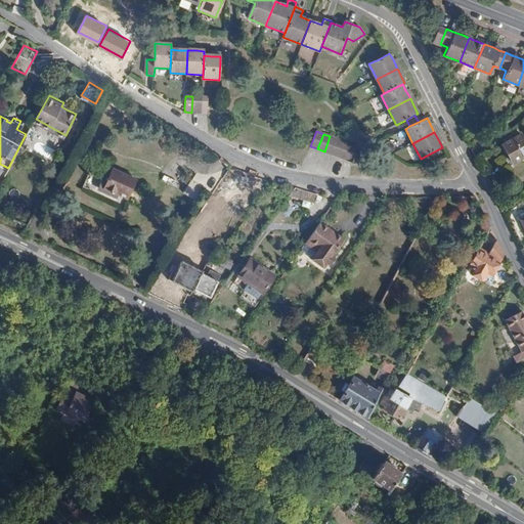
[(523,139),(521,134),(500,144),(510,162),(523,154),(523,139)]
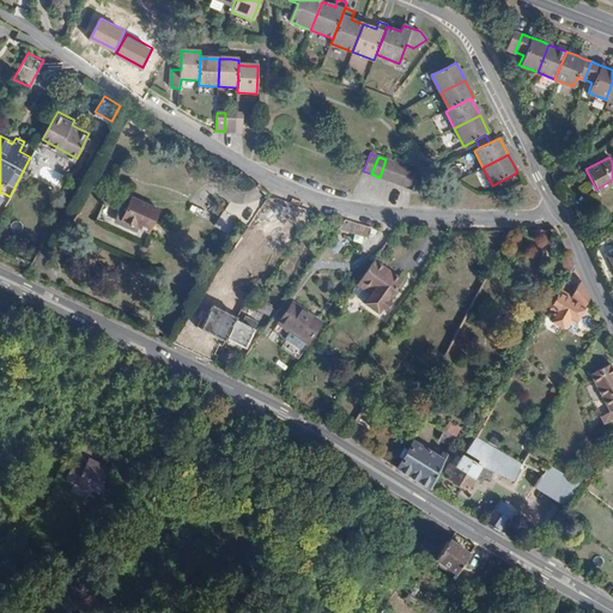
[(386,159),(380,177),(388,180),(394,162),(386,159)]
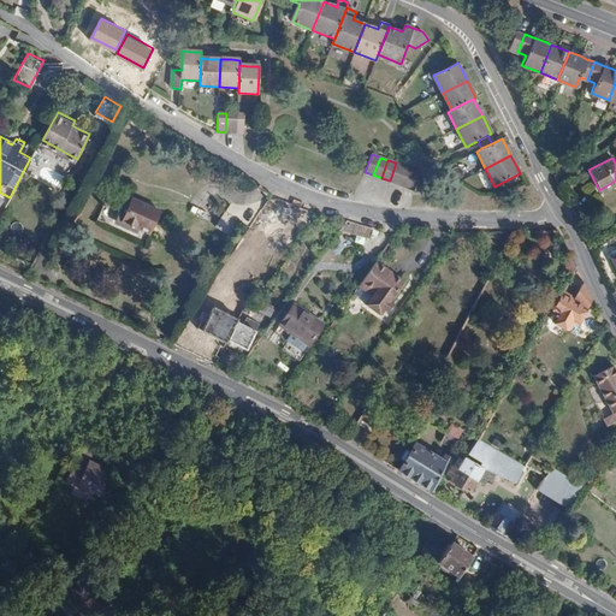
[(396,163),(390,181),(397,184),(404,166),(396,163)]
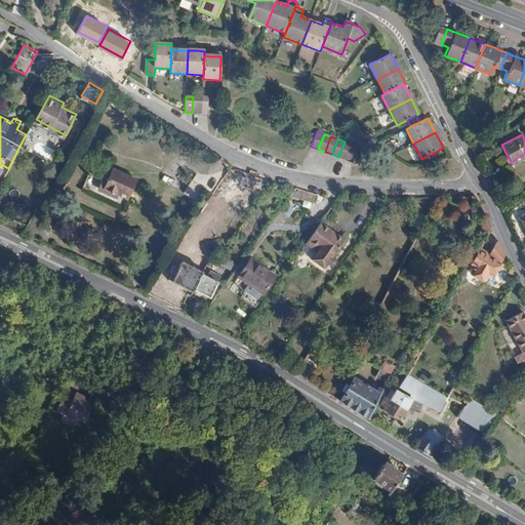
[(338,157),(346,159),(351,144),(345,142),(338,157)]
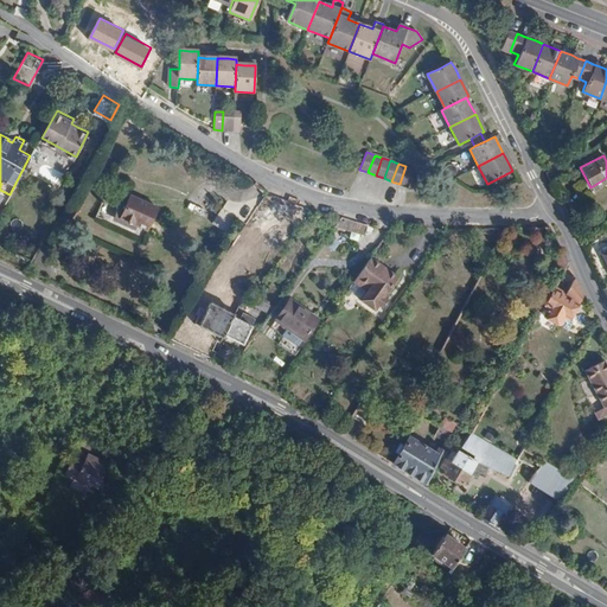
[(400,184),(408,187),(414,170),(406,166),(400,184)]
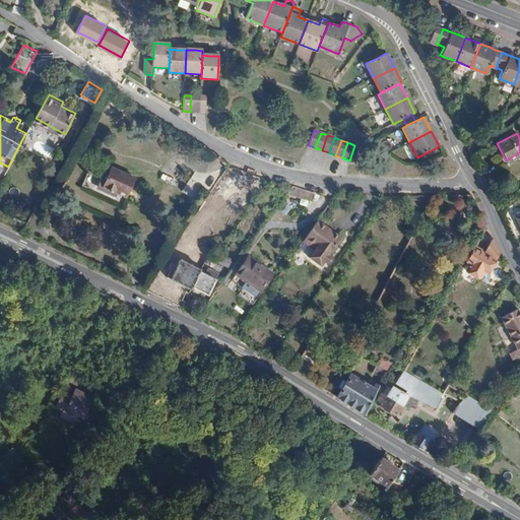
[(91,188),(122,202),(135,177),(111,166),(106,176),(100,173),(91,188)]
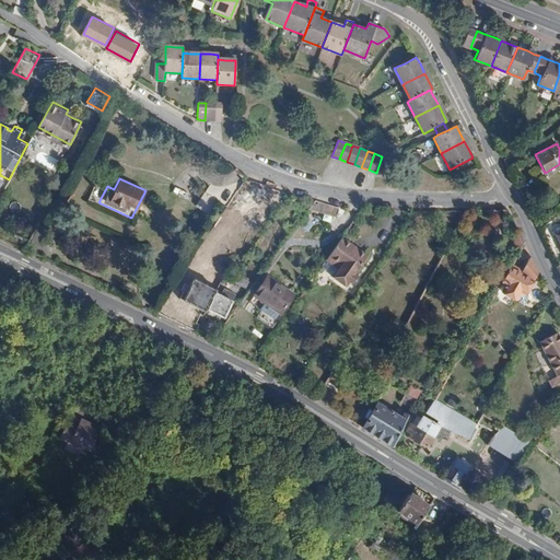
[(338,209),(313,201),(308,208),(336,217),(338,209)]
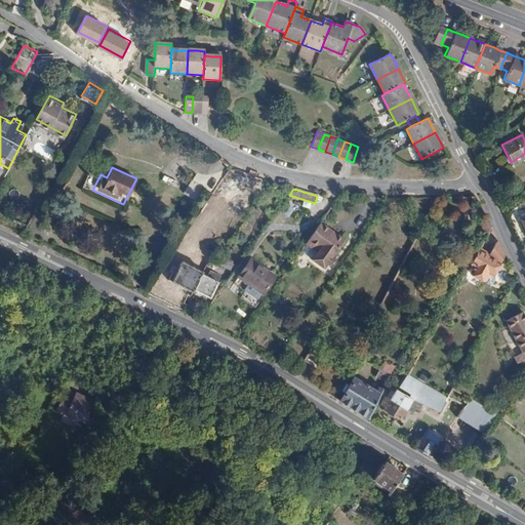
[(332,210),(329,208),(321,219),(324,221),(332,210)]
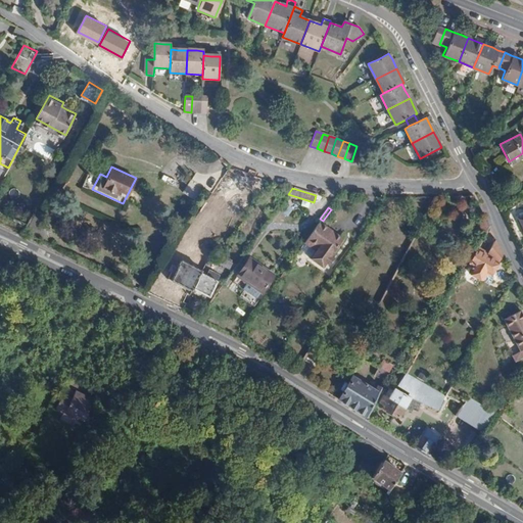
[(470,231),(481,238),(488,226),(484,218),(470,231)]
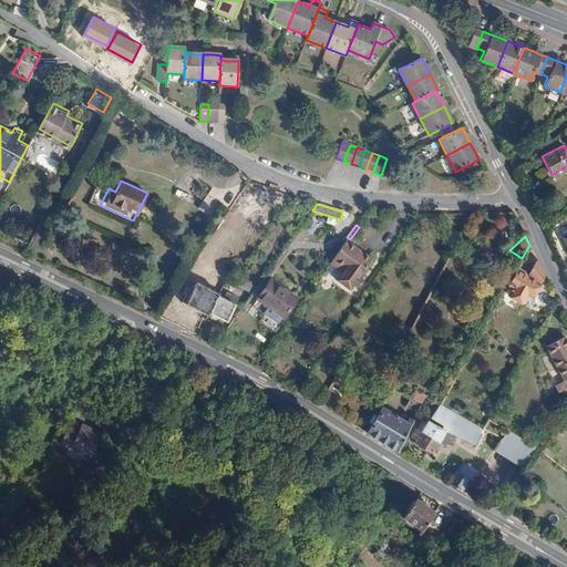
[(356,280),(369,261),(342,243),(332,257),(327,266),(340,274),(333,284),(347,292),(350,288),(353,289),(358,282),(356,280)]
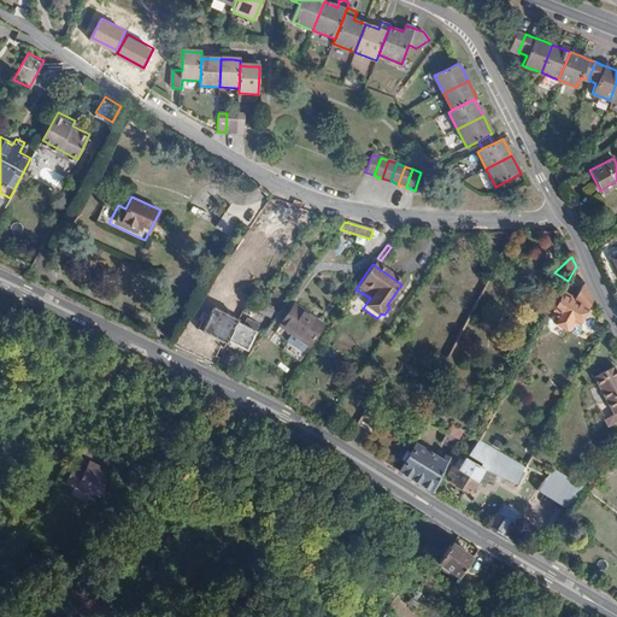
[(216,280),(210,288),(224,295),(229,287),(216,280)]
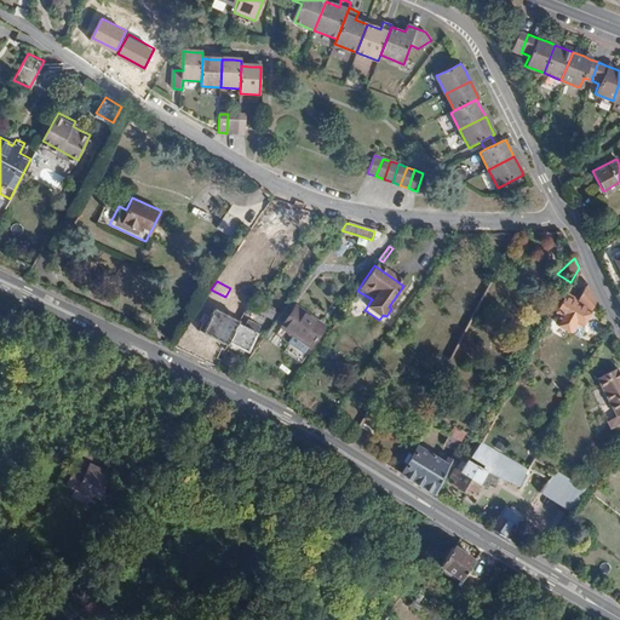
[(589,311),(596,299),(587,285),(585,290),(584,288),(577,300),(579,303),(578,305),(589,311)]
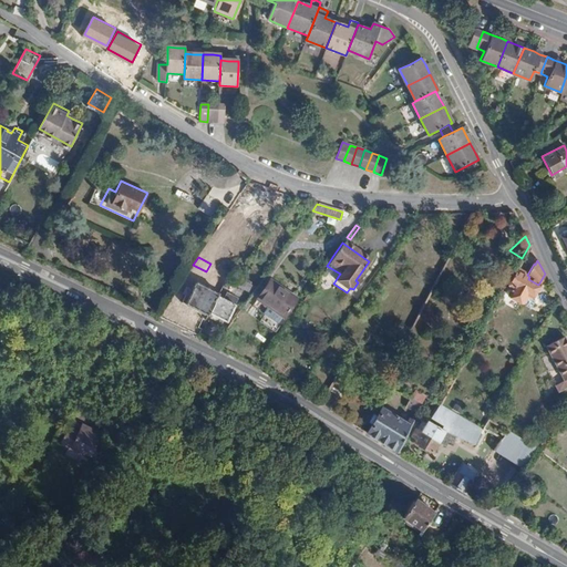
[(210,274),(224,280),(228,272),(215,266),(210,274)]
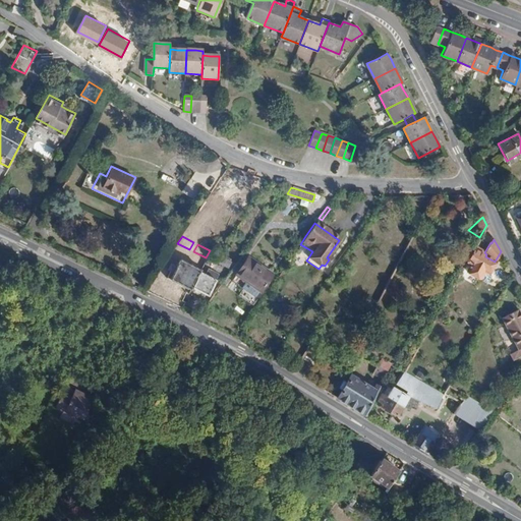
[(474,246),(466,262),(471,265),(466,272),(478,279),(482,271),(487,274),(495,262),(485,256),(486,254),(484,252),(474,246)]
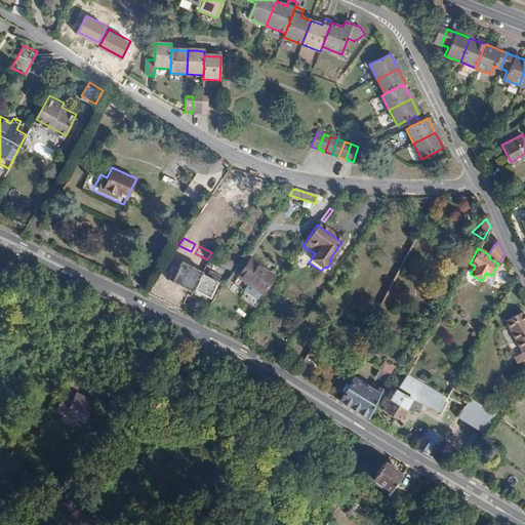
[(221,267),(226,259),(221,257),(211,252),(207,259),(221,267)]
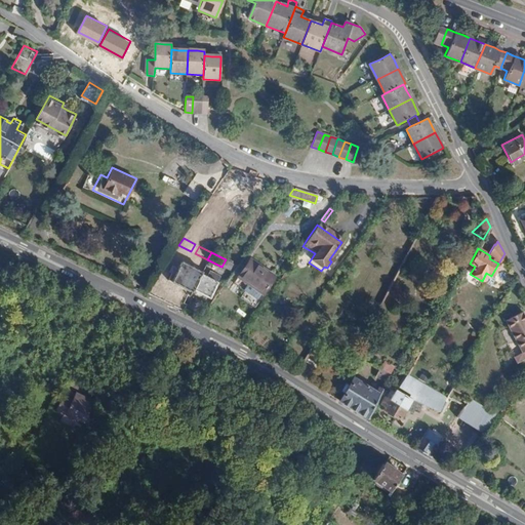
[(277,276),(249,257),(236,277),(264,295),(277,276)]
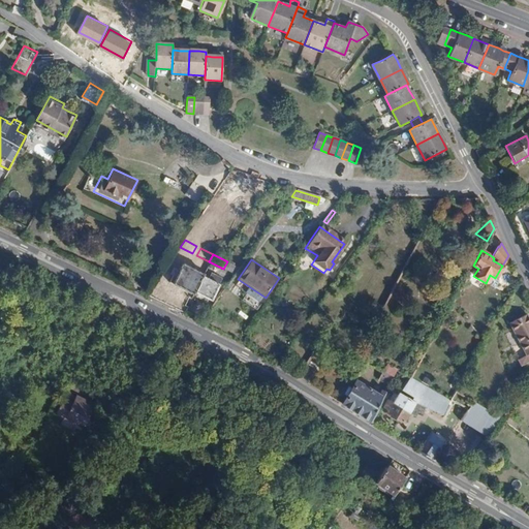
[(167,285),(191,297),(201,277),(182,266),(178,273),(173,270),(169,276),(172,278),(167,285)]
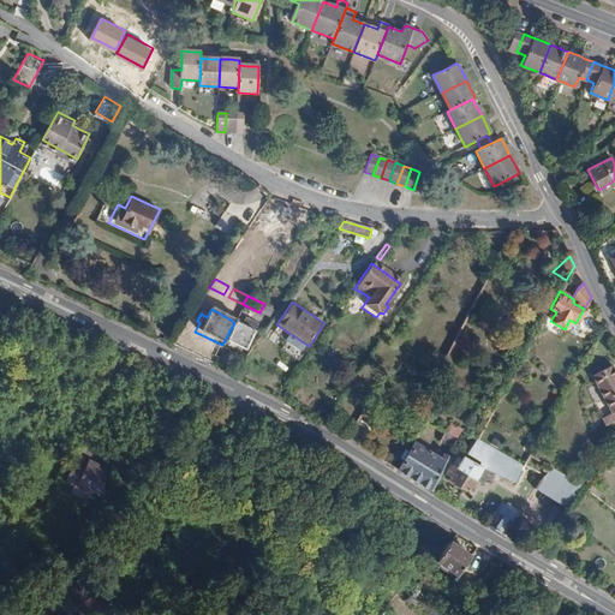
[(565,329),(571,332),(575,323),(569,320),(565,329)]
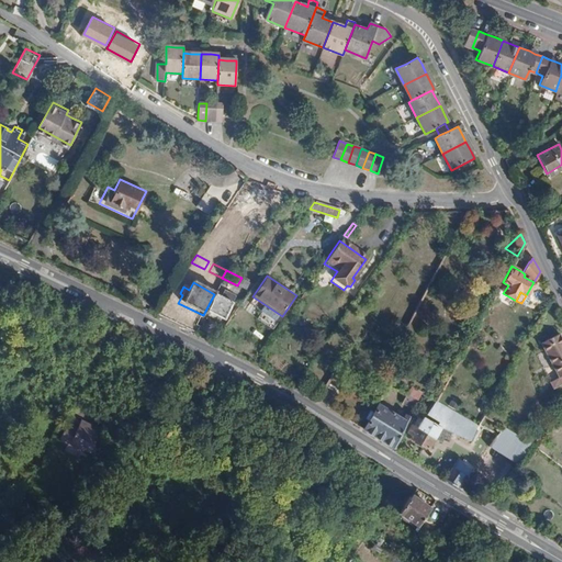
[(214,294),(203,315),(205,316),(206,313),(222,322),(231,305),(215,298),(216,294),(214,294)]
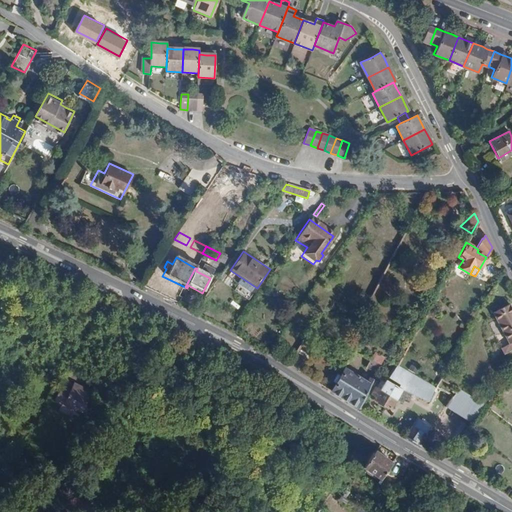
[(511,312),(508,304),(491,313),(511,349),(511,348),(511,312)]
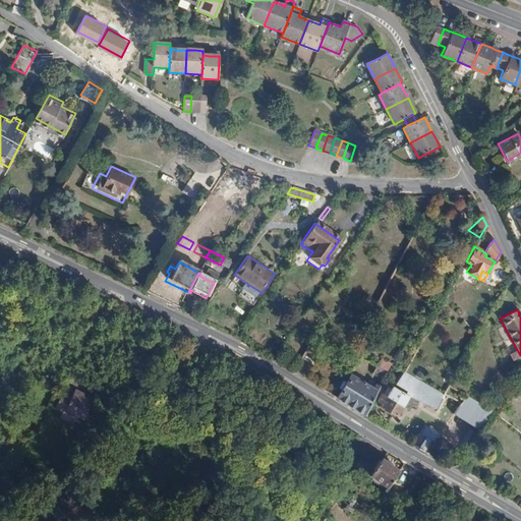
[(382,380),(390,363),(391,362),(381,357),(375,364),(371,372),(382,380)]
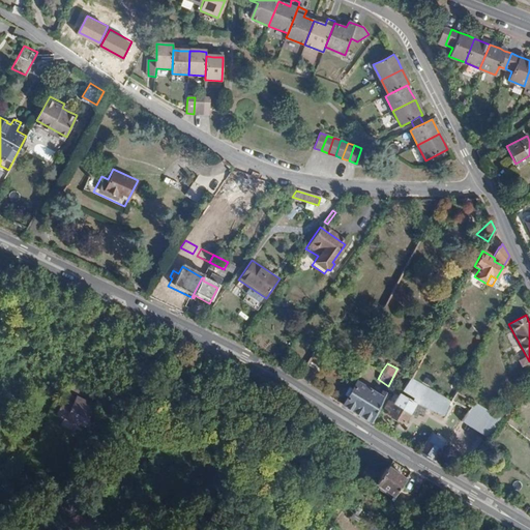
[(414,403),(408,412),(414,415),(417,411),(421,413),(424,407),(443,416),(450,402),(448,401),(409,377),(399,393),(414,403)]
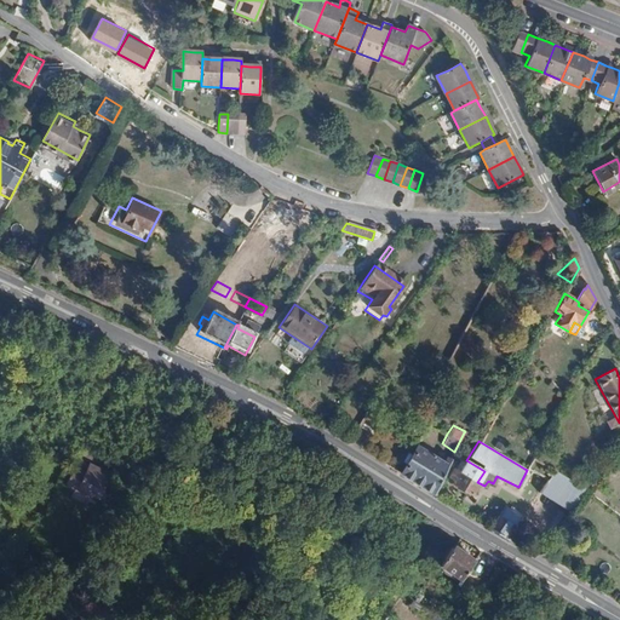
[(400,474),(434,495),(451,460),(448,458),(445,464),(418,447),(400,474)]
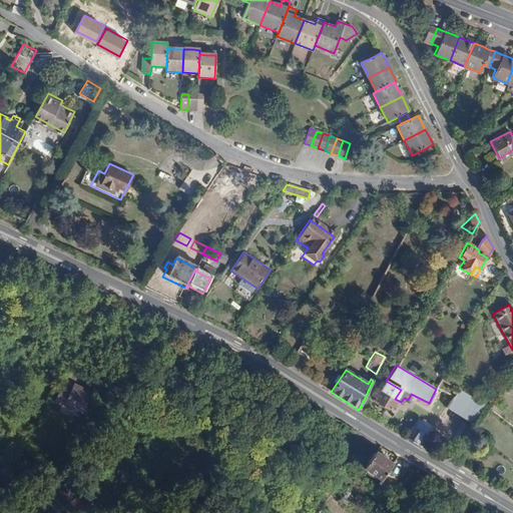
[(384,408),(388,411),(395,399),(401,390),(386,381),(379,391),(375,388),(371,395),(375,398),(373,402),(377,404),(376,406),(383,410),(384,408)]
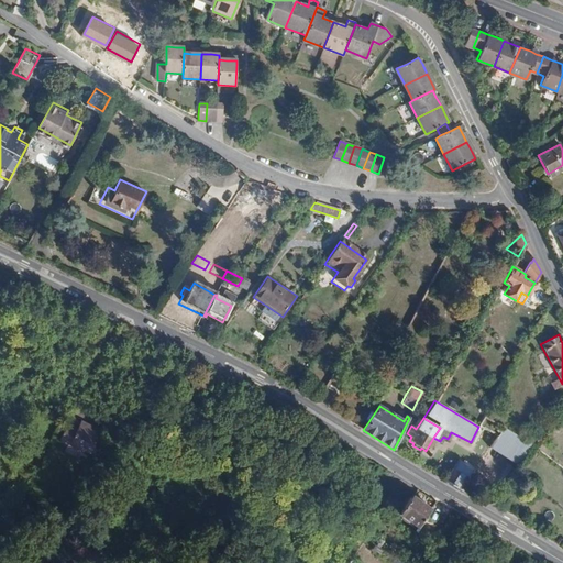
[(83,427),(85,422),(80,420),(77,427),(67,421),(58,439),(83,450),(84,448),(89,451),(99,430),(97,429),(95,433),(83,427)]
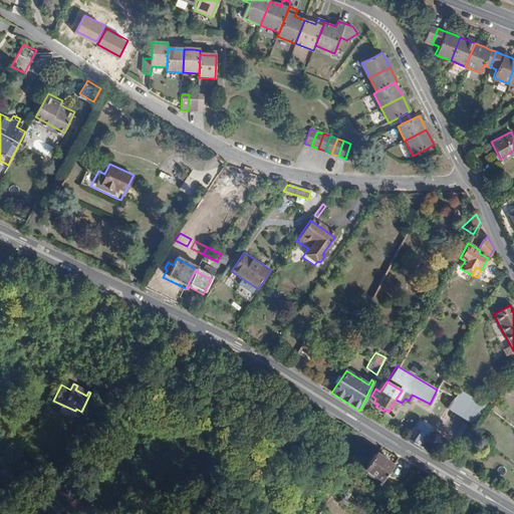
[(88,392),(77,386),(75,390),(86,396),(88,392)]
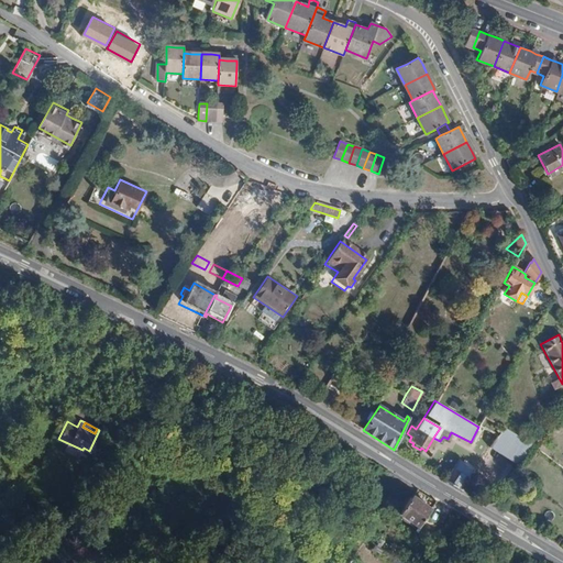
[(492,450),(519,464),(530,446),(503,431),(492,450)]
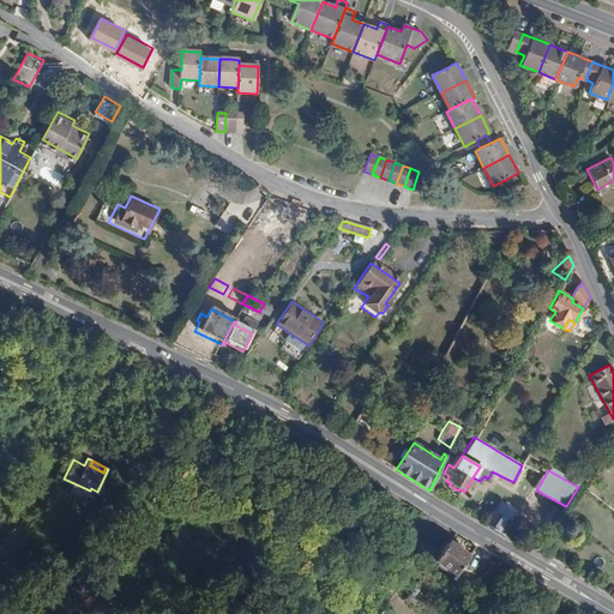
[(516,515),(499,499),(485,523),(503,534),(516,515)]
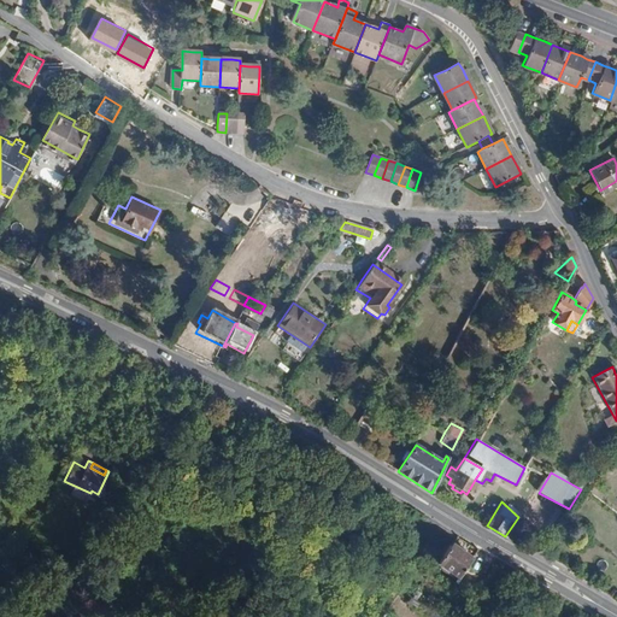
[(476,554),(452,544),(441,568),(465,579),(476,554)]
